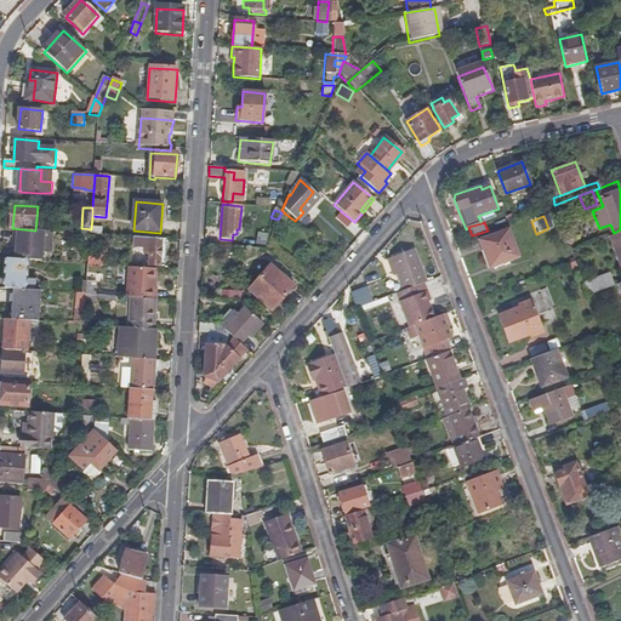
[(620,229),(614,233),(609,235),(620,267),(620,229)]
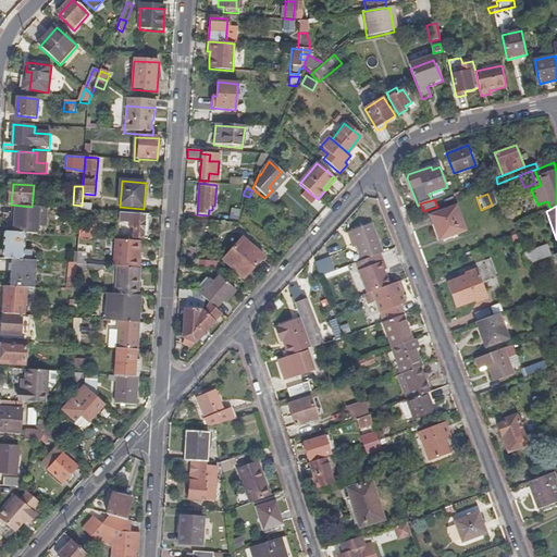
[(26,233),(37,234),(37,226),(39,209),(15,207),(13,232),(21,233),(26,233)]
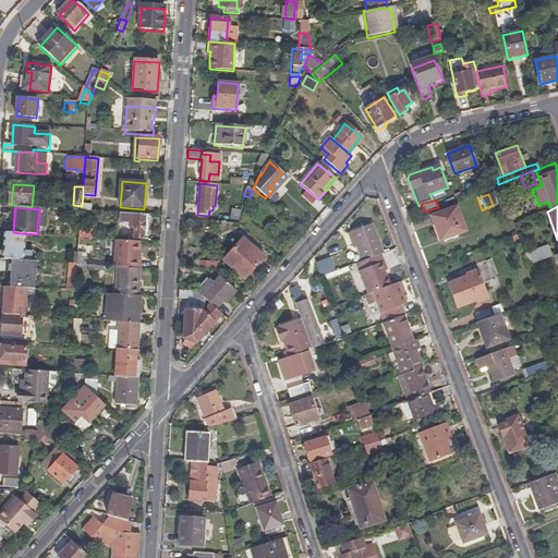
[(457,207),(432,216),(435,227),(438,226),(443,240),(465,231),(457,207)]
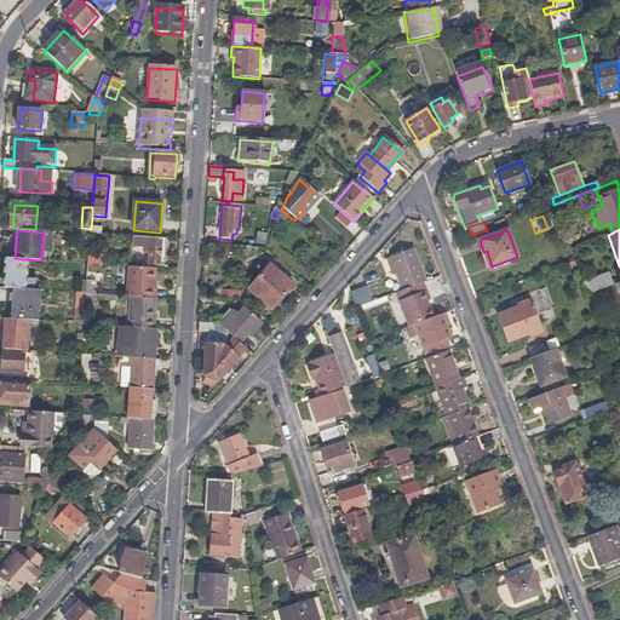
[(44,233),(41,252),(47,253),(49,242),(51,242),(52,233),(44,233)]
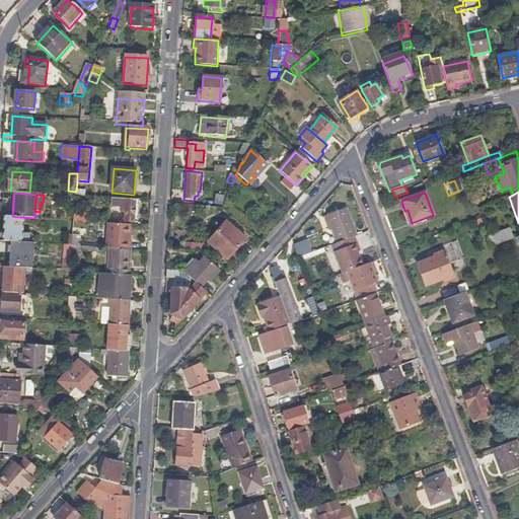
[(138,208),(139,201),(113,199),(113,208),(126,209),(125,223),(137,224),(139,209),(138,208)]
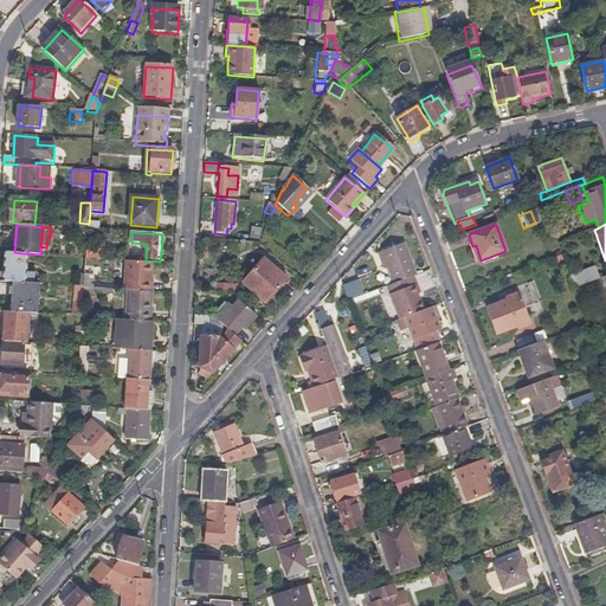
[(413,277),(417,275),(404,243),(380,252),(387,269),(393,284),(413,277)]
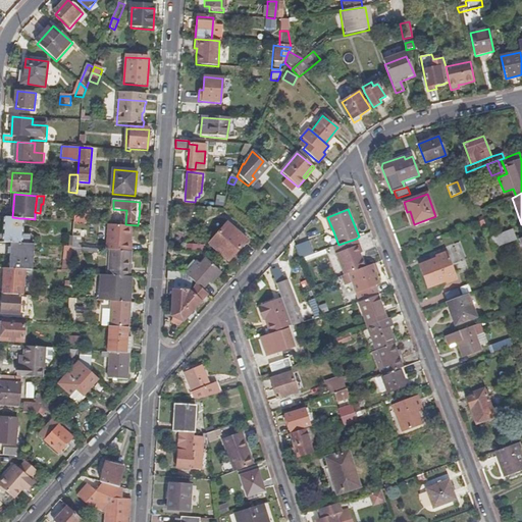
[(17,244),(18,225),(19,218),(12,217),(6,217),(4,243),(11,243),(17,244)]
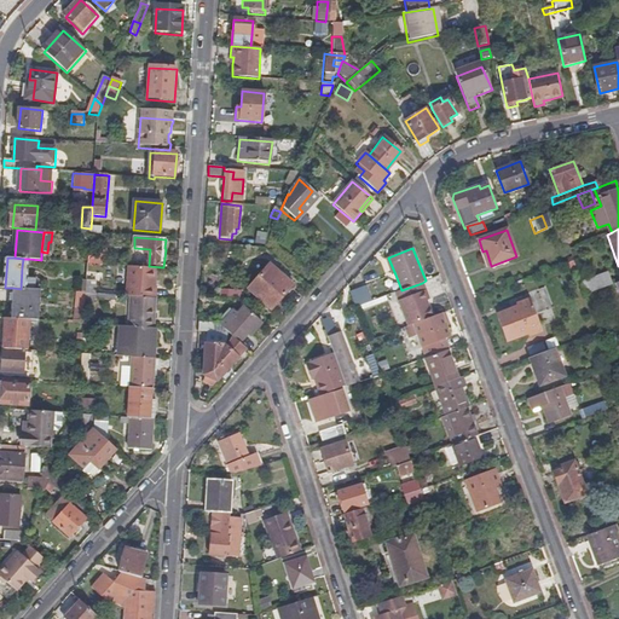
[(395,275),(388,258),(386,260),(392,276),(395,275)]
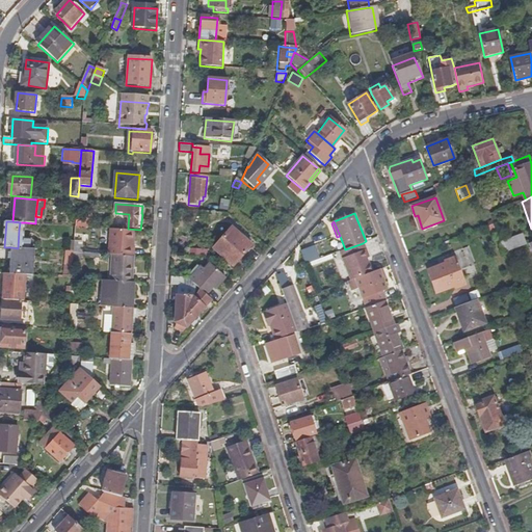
[(250,246),(231,229),(212,249),(232,267),(250,246)]
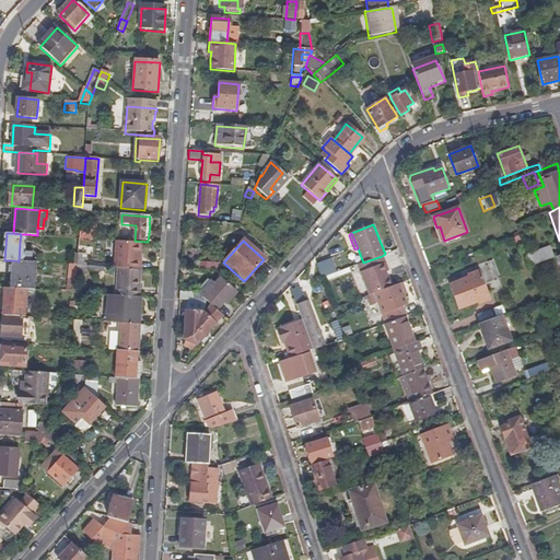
[(141,271),(143,271),(143,263),(142,263),(143,248),(116,246),(114,269),(119,269),(141,271)]
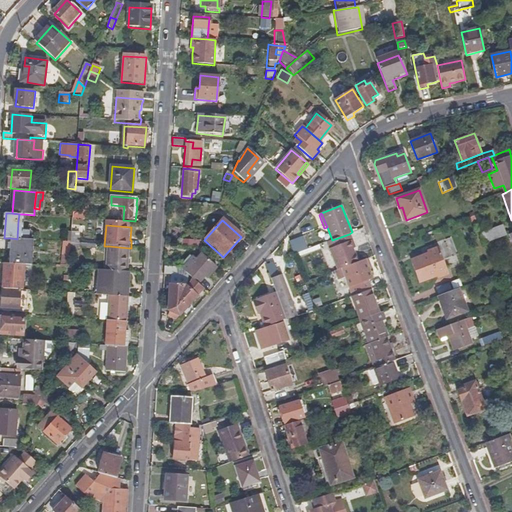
[(498,227),(477,235),(481,245),(502,236),(498,227)]
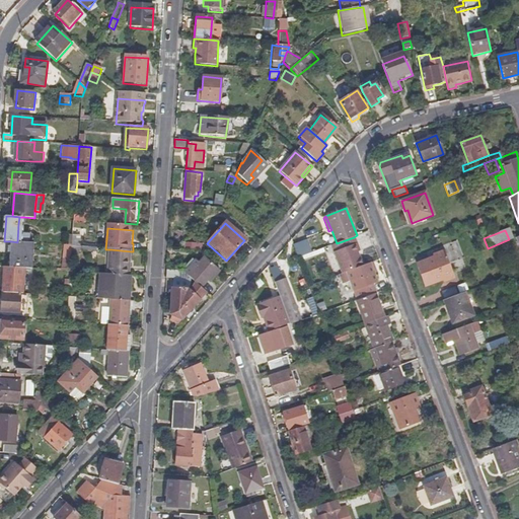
[(332,252),(356,243),(354,237),(337,243),(330,246),(332,252)]
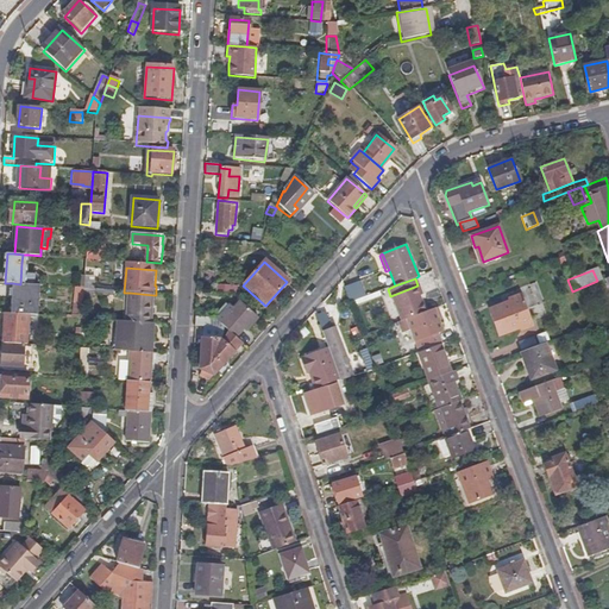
[(38,315),(41,286),(20,284),(13,283),(12,314),(31,315),(38,315)]
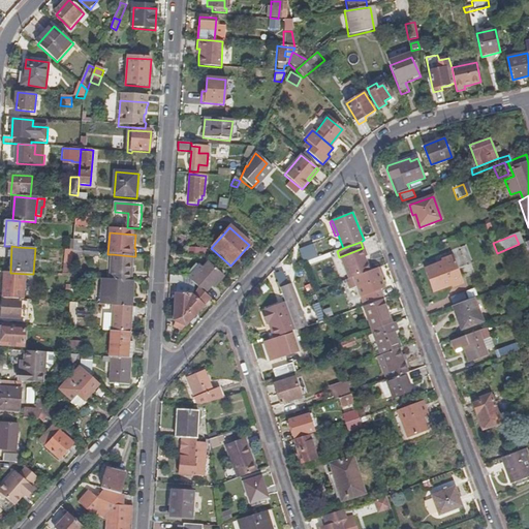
[(313,246),(298,249),(304,263),(318,258),(313,246)]
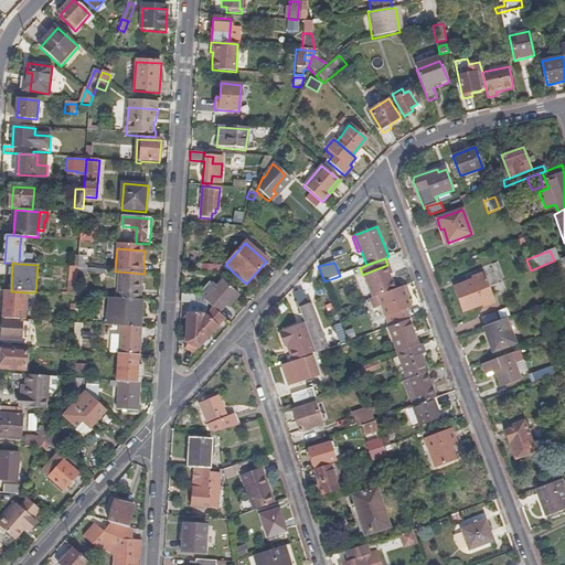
[(201,264),(200,272),(214,274),(215,265),(201,264)]
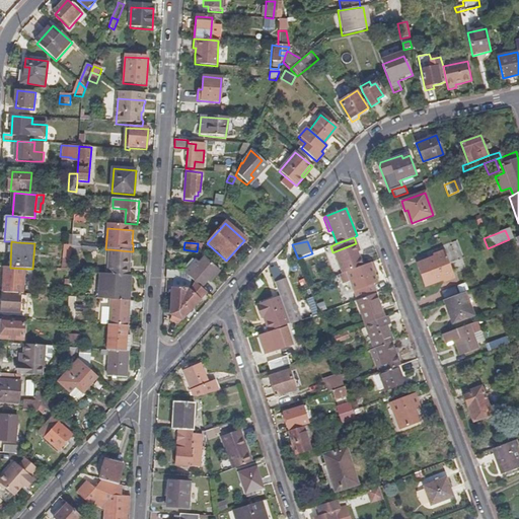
[(457,242),(448,244),(449,251),(458,250),(457,242)]
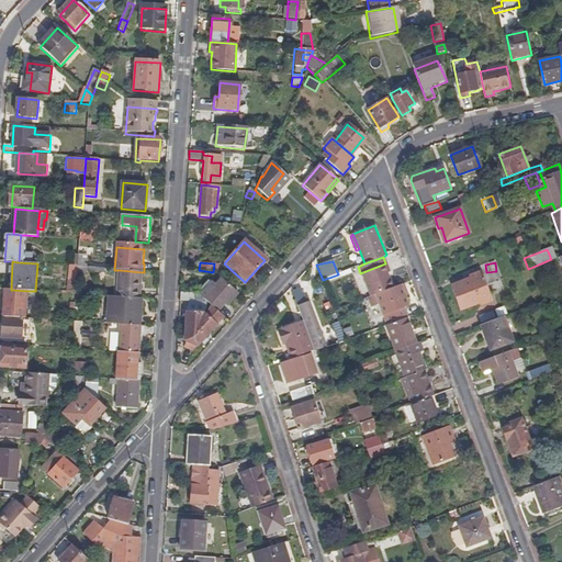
[(360,273),(370,298),(392,289),(386,273),(389,272),(385,263),(360,273)]
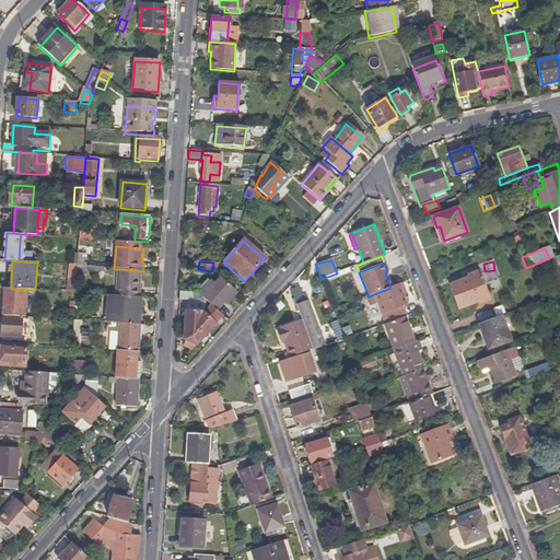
[(138,299),(141,271),(119,269),(117,296),(138,299)]
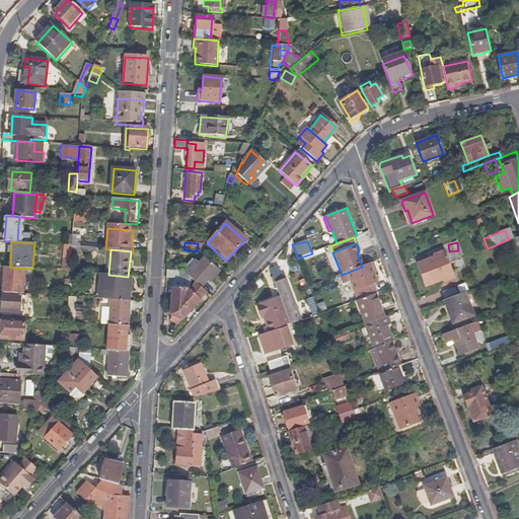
[(438,255),(417,264),(427,289),(437,285),(437,287),(456,279),(445,249),(437,253),(438,255)]
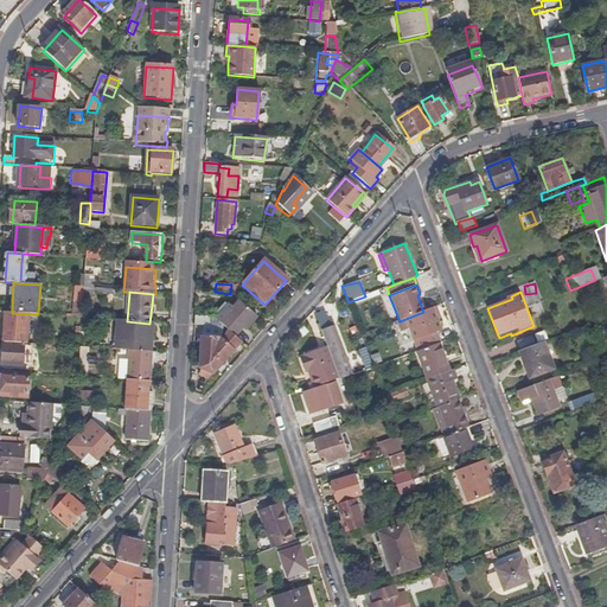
[(561,317),(577,310),(575,301),(557,308),(561,317)]
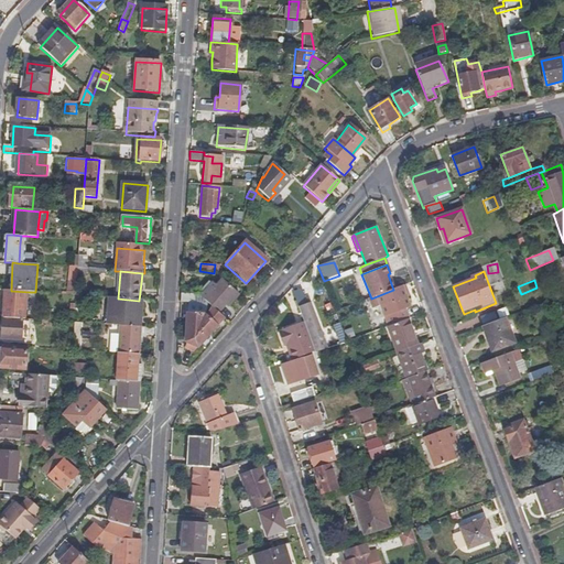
[(69,282),(67,295),(77,296),(78,281),(69,282)]
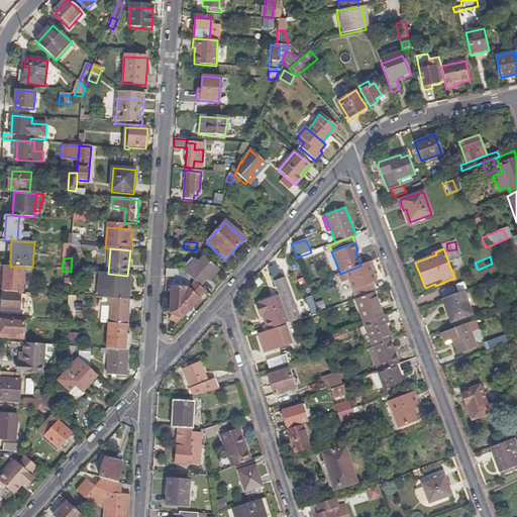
[(183,272),(190,279),(198,287),(214,270),(202,257),(198,263),(194,260),(183,272)]
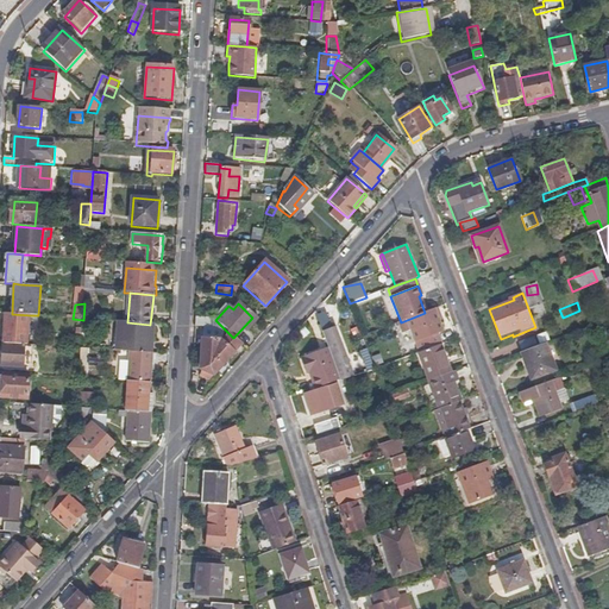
[(425,313),(401,322),(397,324),(402,334),(410,331),(419,353),(440,345),(441,345),(439,338),(444,337),(433,309),(425,313)]
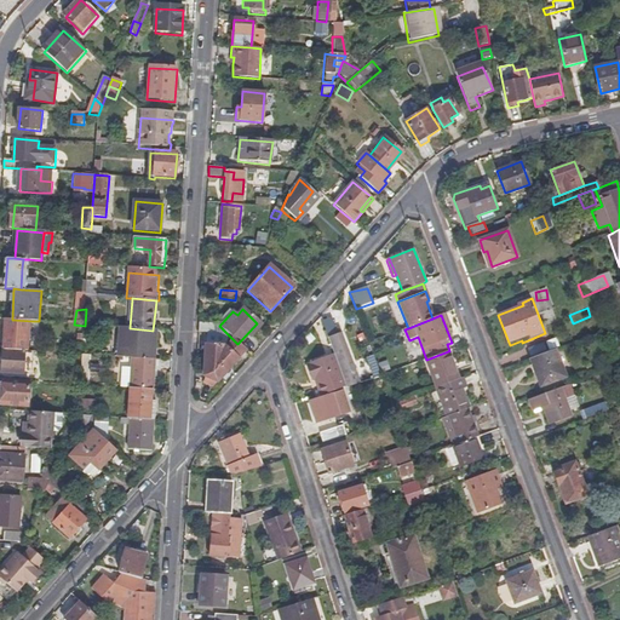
[(331,317),(322,320),(332,351),(345,389),(357,384),(339,332),(337,333),(331,317)]
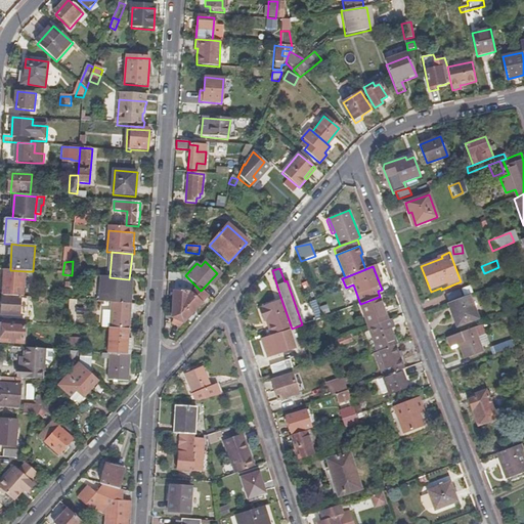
[(22,297),(25,297),(27,271),(10,270),(6,269),(4,296),(22,297)]
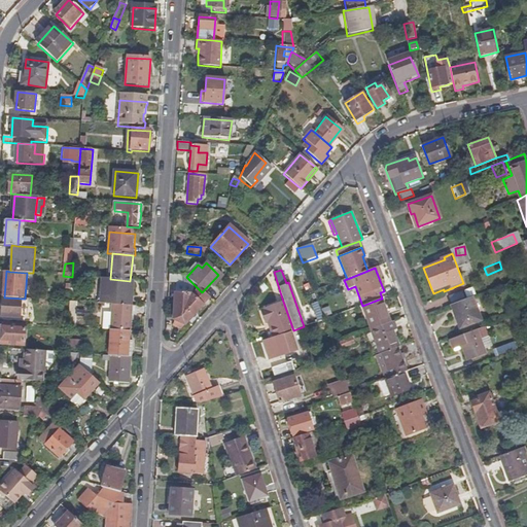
[(169,273),(168,282),(177,283),(181,283),(182,275),(169,273)]
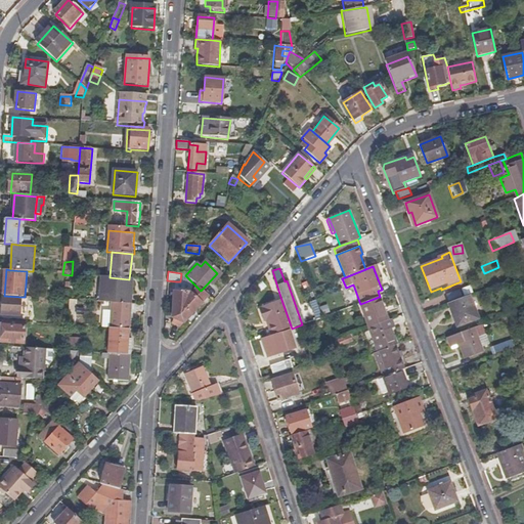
[(130,305),(132,284),(102,281),(100,303),(113,304),(130,305)]
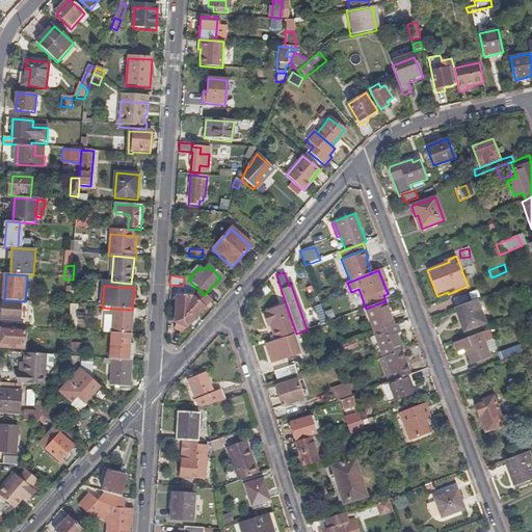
[(183,286),(179,286),(176,323),(179,324),(176,328),(183,333),(211,301),(204,295),(195,287),(183,286)]
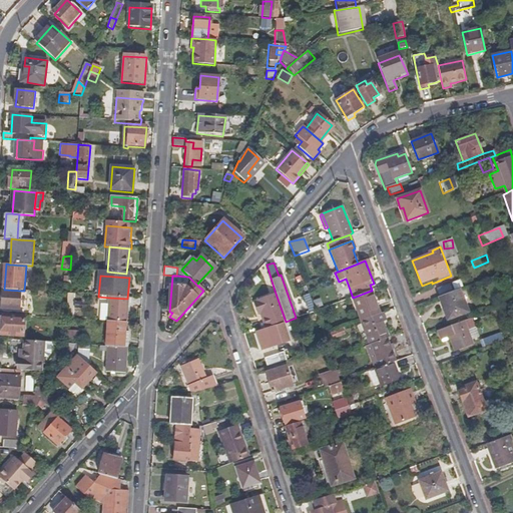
[(459,289),(439,297),(448,320),(468,312),(459,289)]
